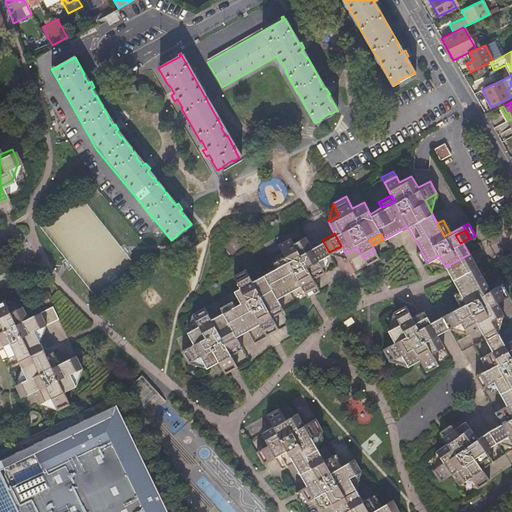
[(317,259),(329,252),(322,240),(310,247),(304,235),(292,241),(279,248),(283,255),(286,260),(274,267),(250,280),(247,273),(234,280),(238,286),(231,290),(237,302),(232,305),(220,312),(209,318),(202,307),(189,313),(196,325),(184,331),(190,344),(179,350),(185,362),(197,355),(204,367),(216,360),(219,367),(224,365),(217,353),(225,348),(237,342),(234,335),(257,322),(256,319),(264,315),(269,324),(273,322),(270,315),(267,310),(279,303),(275,297),(299,284),(298,281),(305,277),(310,286),(315,284),(312,277),(323,271),(317,259)]
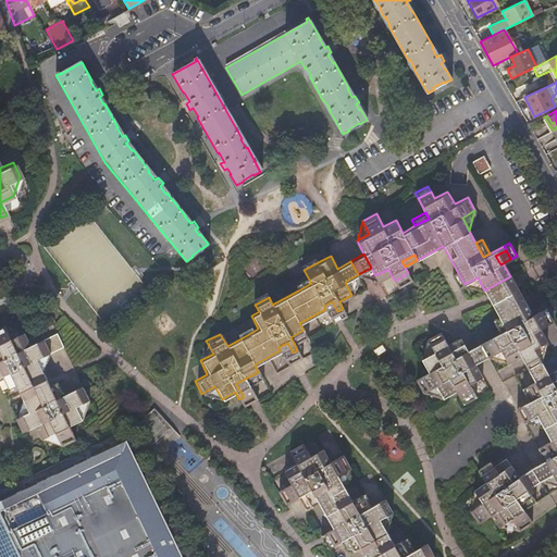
[(301,263),(304,270),(318,262),(314,257),(301,263)]
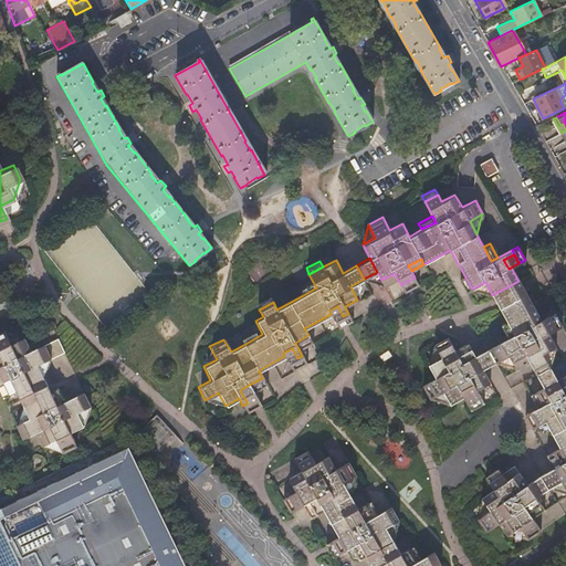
[(364,279),(385,285),(381,280),(377,272),(364,279)]
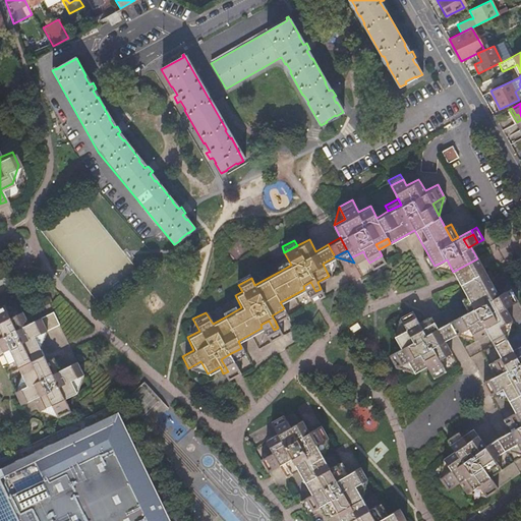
[(354,263),(365,256),(363,251),(351,257),(354,263)]
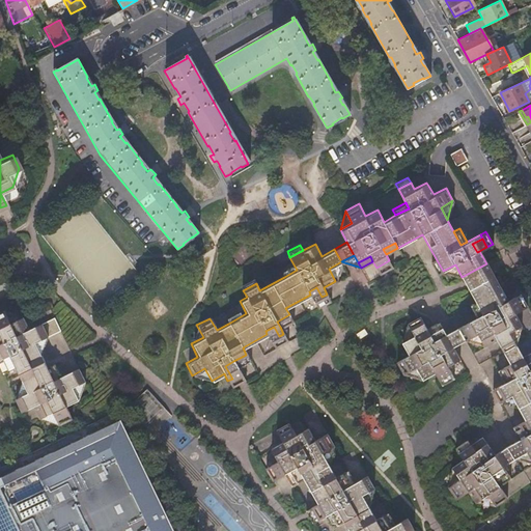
[(437,274),(443,271),(436,258),(429,261),(437,274)]
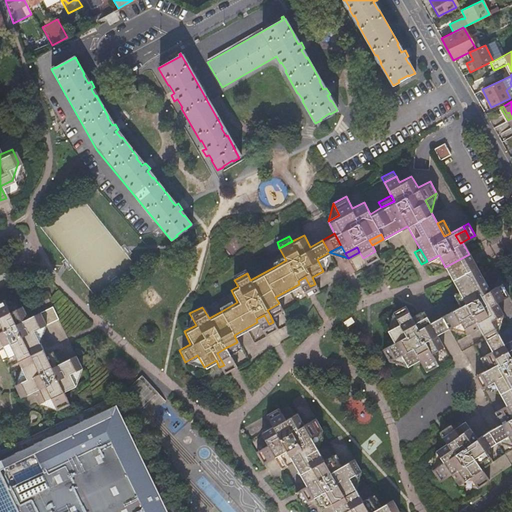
[(378,257),(375,251),(363,258),(366,263),(378,257)]
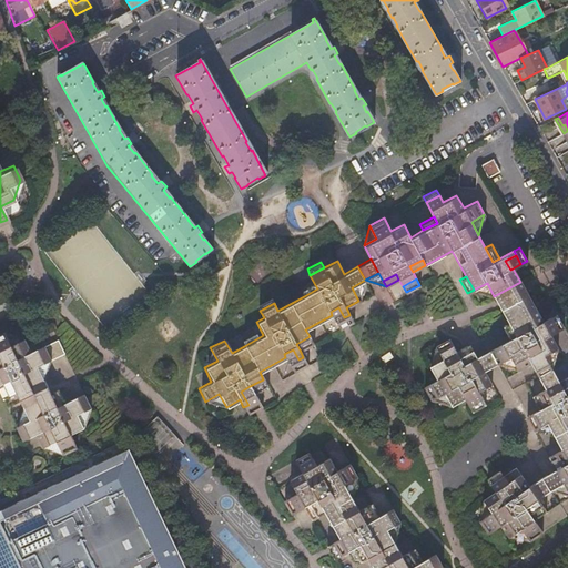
[(358,301),(365,280),(352,287),(358,301)]
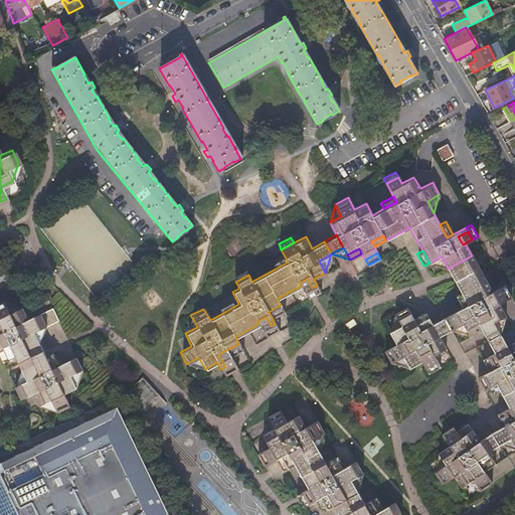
[(448,269),(455,281),(479,268),(472,255),(448,269)]
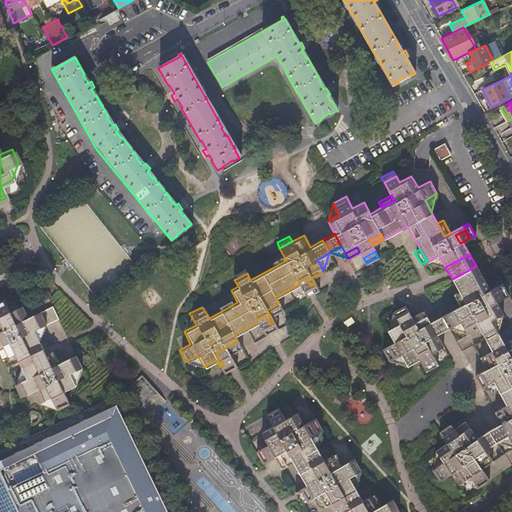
[(271,261),(274,267),(286,260),(283,255),(271,261)]
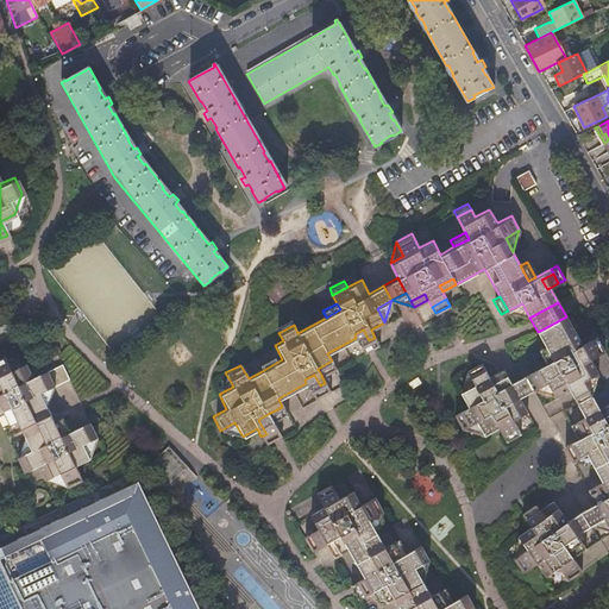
[(508,311),(529,318),(522,303),(508,311)]
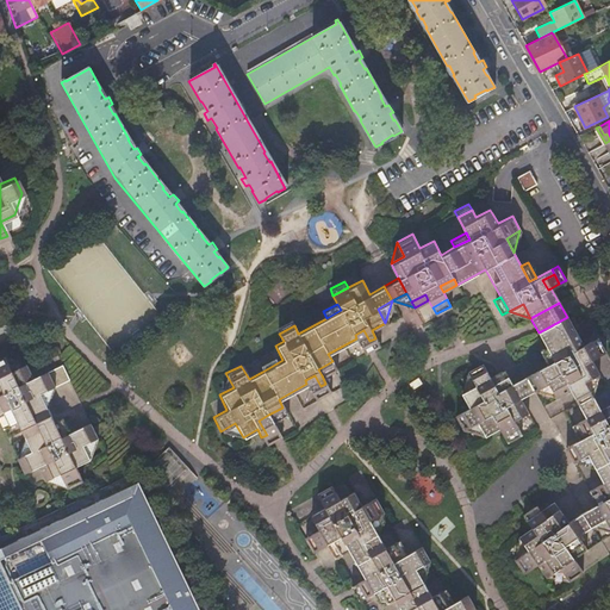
[(547,363),(524,375),(533,391),(547,383),(554,397),(570,390),(585,418),(577,422),(585,437),(578,441),(571,444),(579,459),(586,455),(602,484),(609,498),(603,502),(596,505),(583,512),(566,523),(552,503),(537,512),(534,516),(540,527),(531,531),(529,529),(516,539),(526,552),(512,561),(522,574),(535,565),(545,579),(558,570),(567,583),(580,573),(572,560),(567,554),(582,545),(576,537),(590,528),(603,521),(609,533),(609,404),(599,410),(591,396),(584,381),(598,374),(590,360),(598,355),(590,341),(582,344),(567,317),(539,332),(546,346),(553,360),(547,363)]
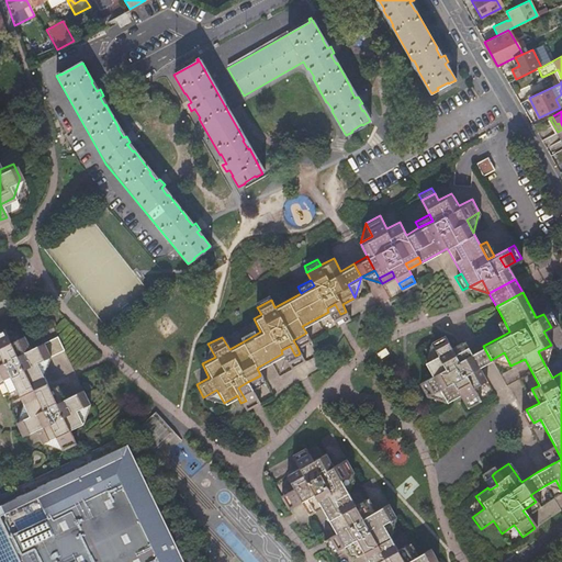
[(254,301),(257,307),(271,300),(268,294),(254,301)]
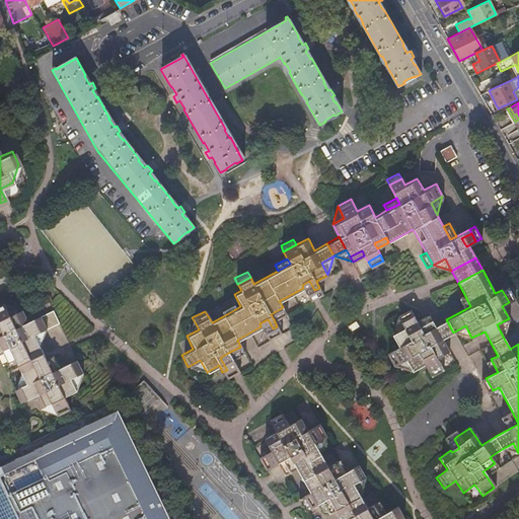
[(307,295),(314,290),(309,281),(302,285),(303,288),(307,295)]
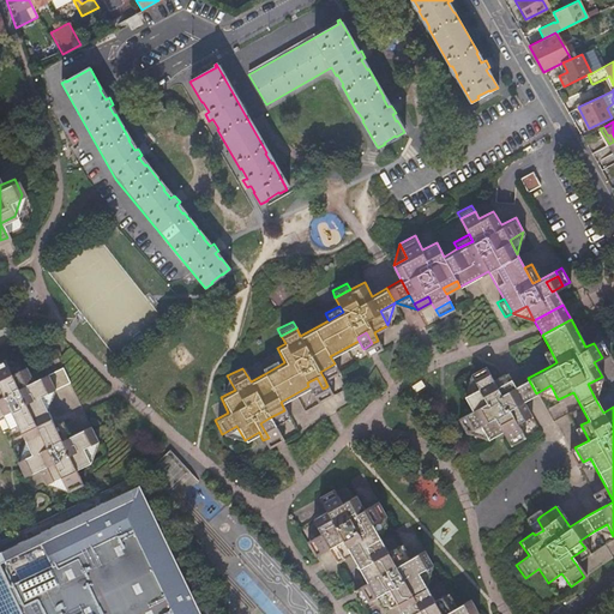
[(601,339),(594,343),(602,357),(608,354),(601,339)]
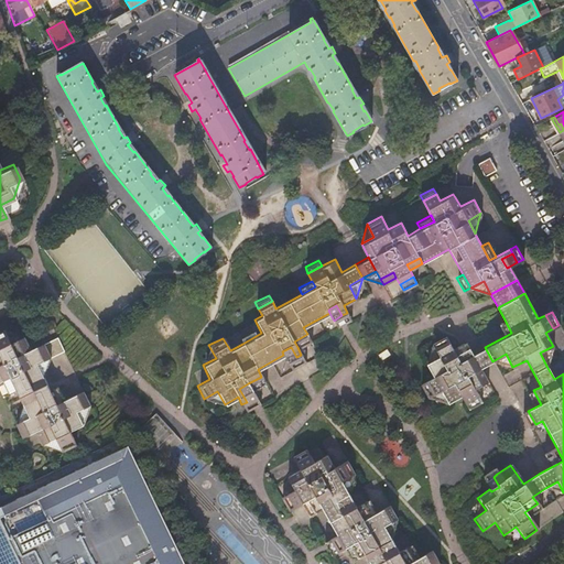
[(350,318),(347,313),(342,315),(334,321),(337,326),(350,318)]
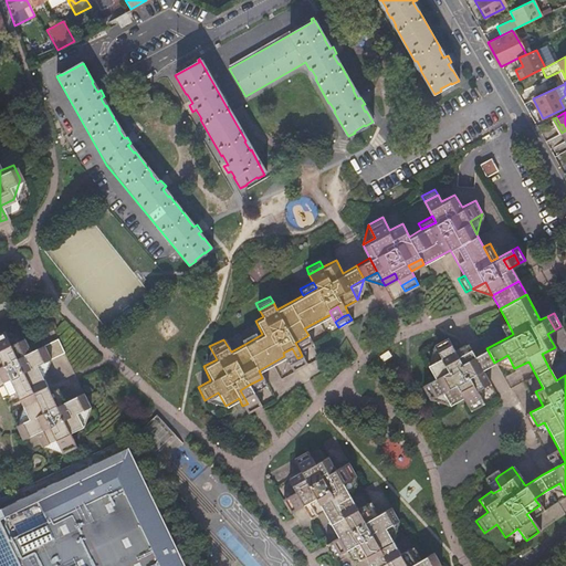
[(500,324),(507,337),(513,334),(506,321),(500,324)]
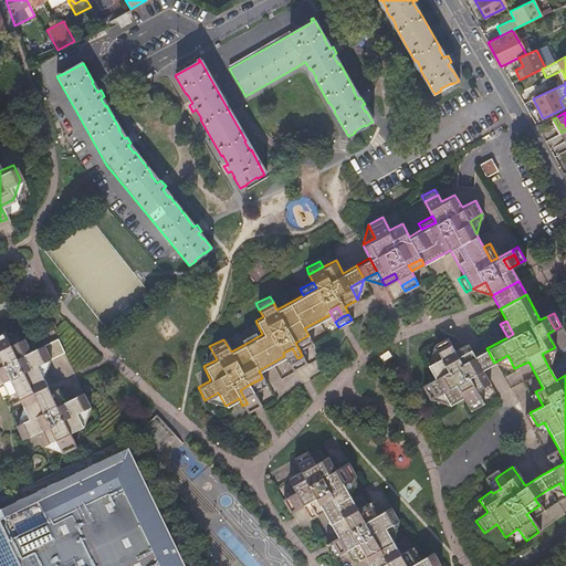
[(240,338),(243,345),(257,337),(253,331),(240,338)]
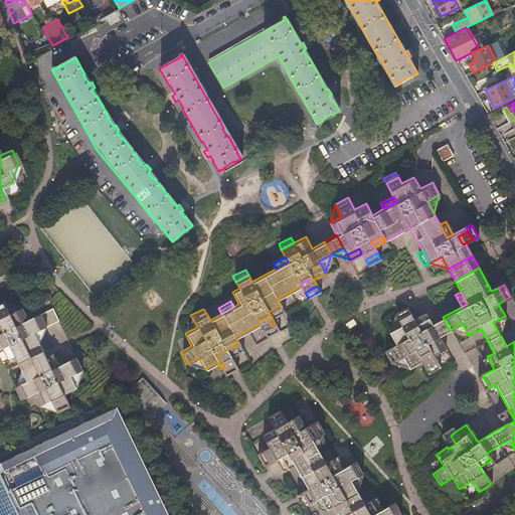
[(16,388),(21,398),(53,371),(53,370),(47,358),(45,353),(41,346),(47,328),(59,322),(53,309),(41,315),(36,318),(29,321),(23,309),(11,315),(5,303),(0,305),(0,350),(4,349),(10,361),(16,358),(20,365),(22,370),(28,382),(16,388)]
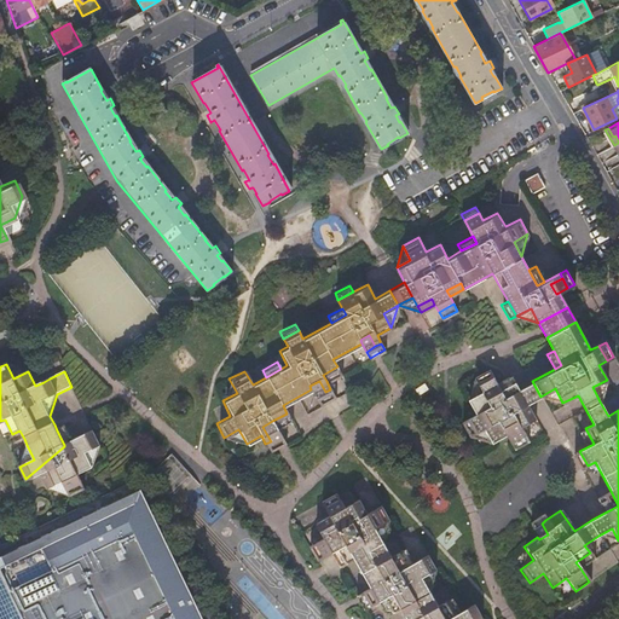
[(13,379),(28,371),(6,364),(13,379)]
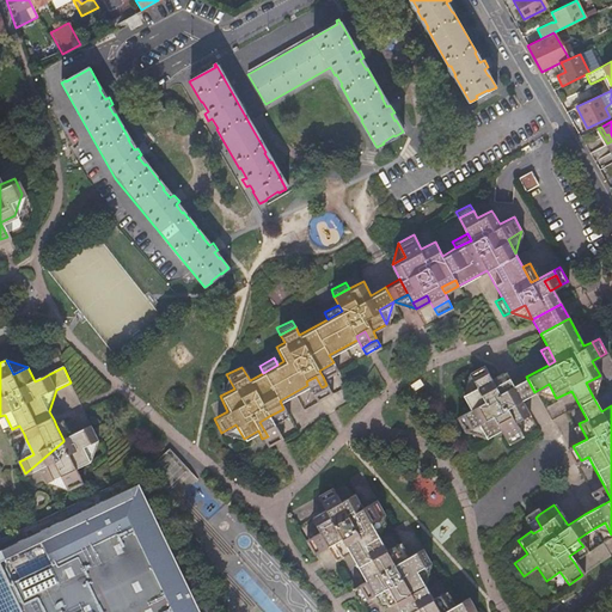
[(337,369),(334,362),(319,371),(323,377),(337,369)]
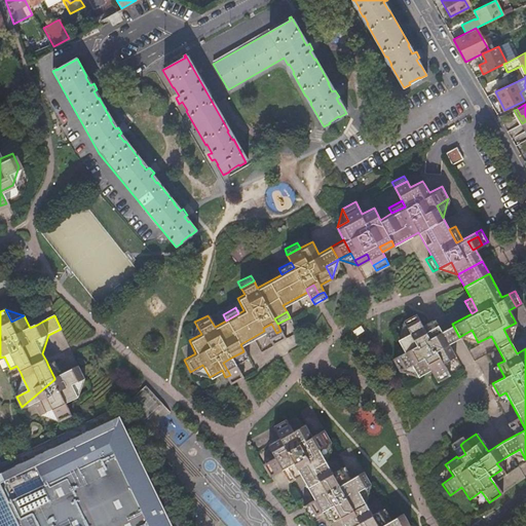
[(448,343),(441,331),(435,318),(421,325),(415,313),(403,320),(409,332),(397,338),(404,350),(391,358),(399,370),(411,364),(417,376),(429,369),(433,376),(446,369),(442,363),(454,355),(448,343)]
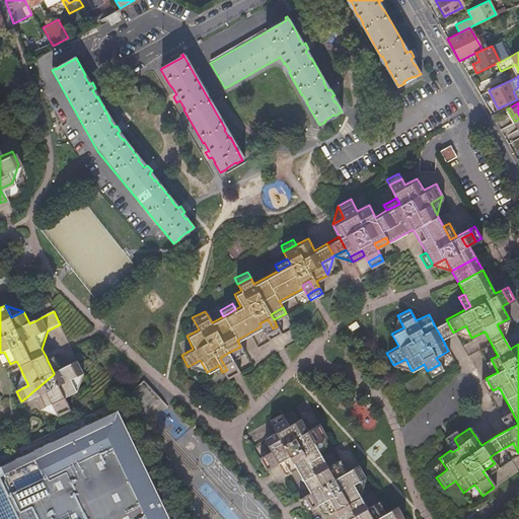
[(403,327),(397,315),(391,334),(403,327)]
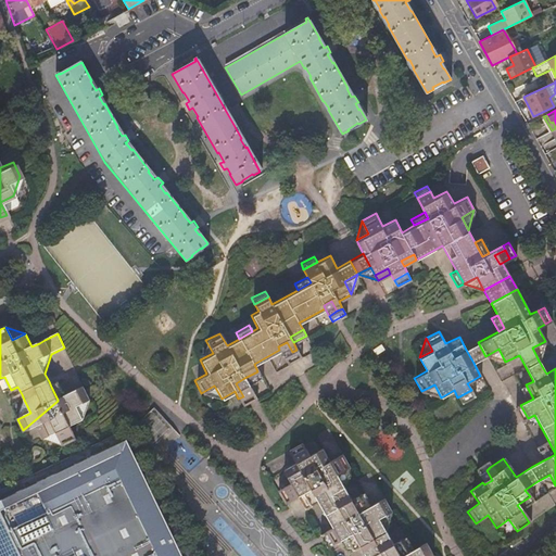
[(205,340),(200,359),(213,353),(205,340)]
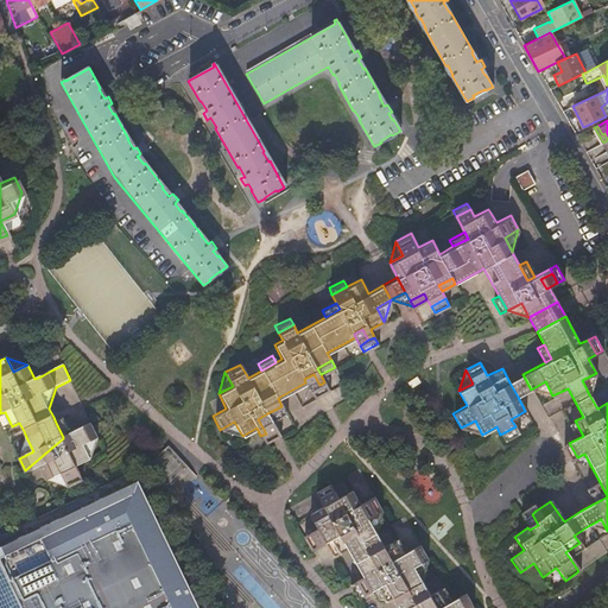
[(589,394),(596,373),(582,380),(589,394)]
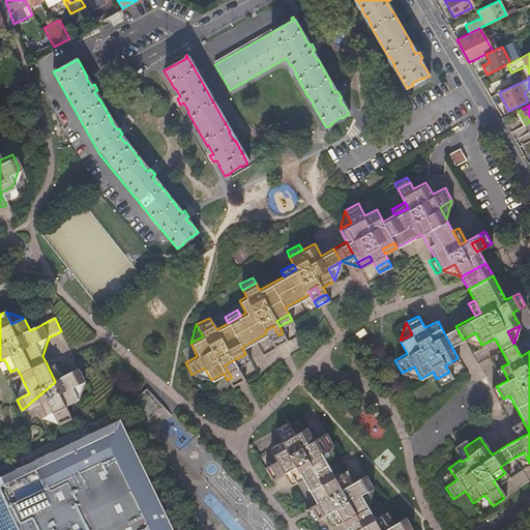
[(270,340),(278,335),(273,326),(265,330),(266,333),(270,340)]
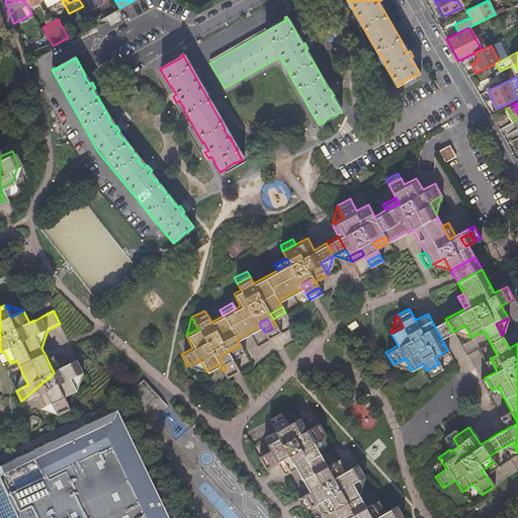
[(445,319),(434,326),(441,338),(452,332),(445,319)]
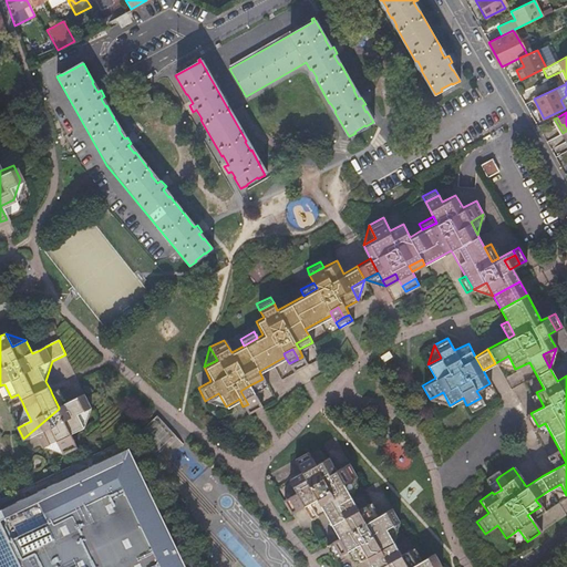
[(508,356),(495,363),(515,369),(508,356)]
